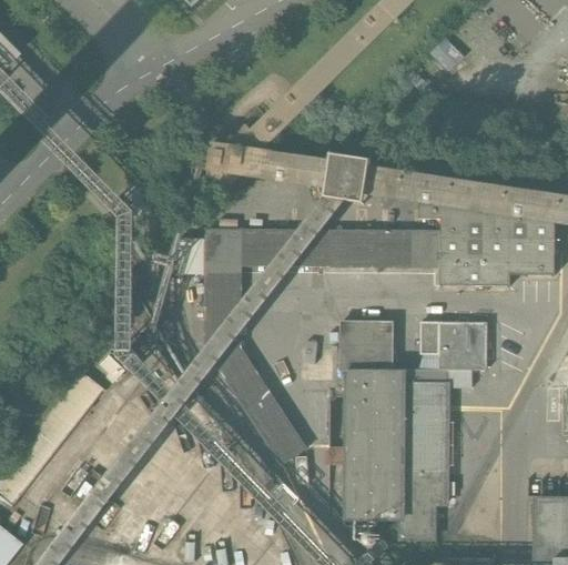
[(0,79),(16,64),(0,48),(0,79)]
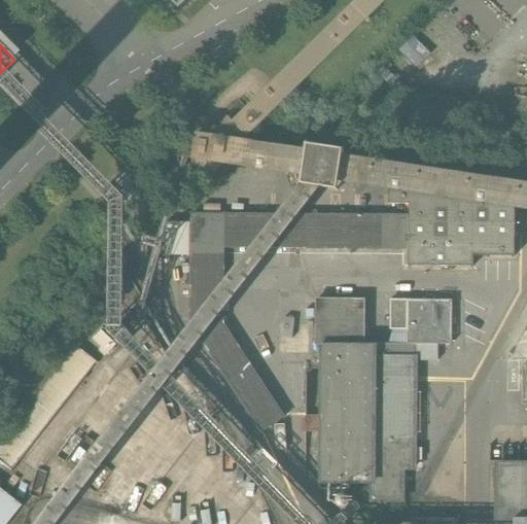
[(408,214),(190,213),(189,324),(261,430),(285,414),(224,324),(225,245),(408,247),(408,257),(516,258),(516,190),(408,190),(408,214)]
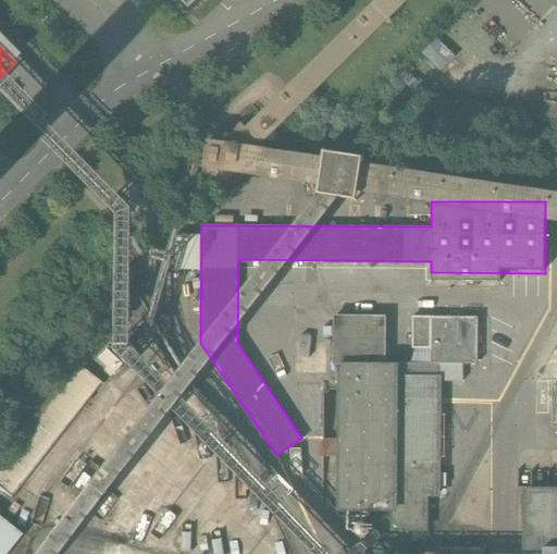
[(344,319),(341,507),(434,508),(437,320),(344,319)]
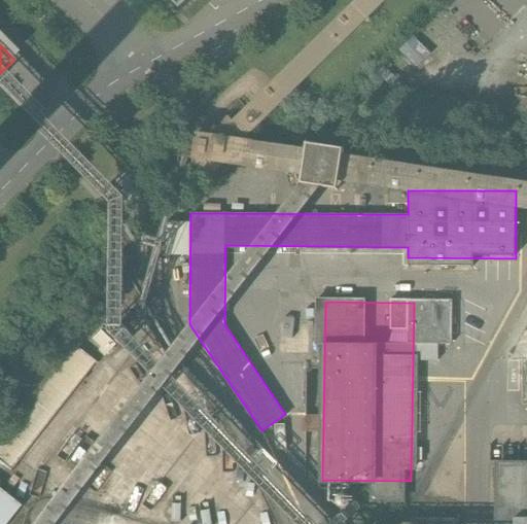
[(0,481),(96,359),(73,341),(0,433),(0,481)]
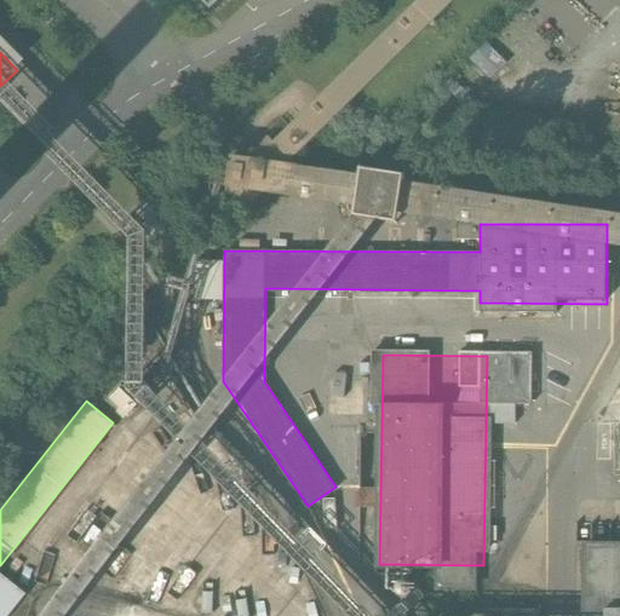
[(122,543),(101,575),(154,611),(174,580),(122,543)]
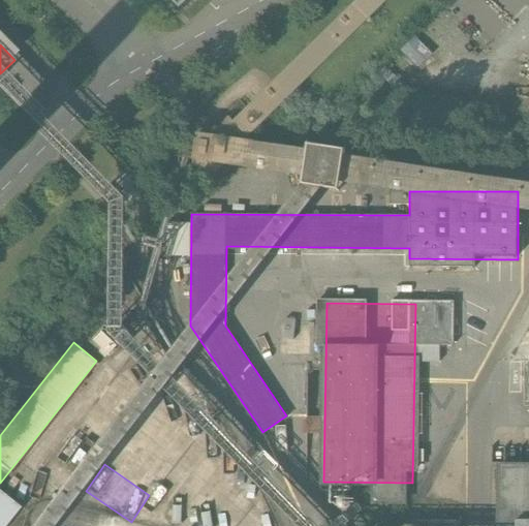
[(528,525),(528,465),(503,466),(502,525),(528,525)]
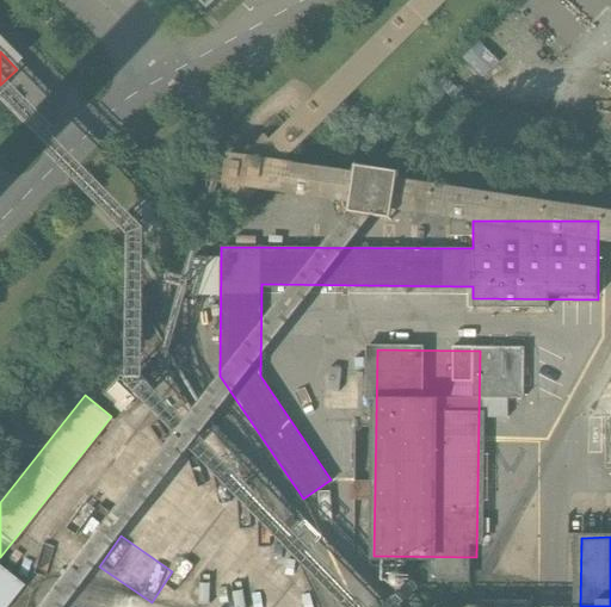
[(17,606),(34,606),(51,578),(38,571),(17,606)]
